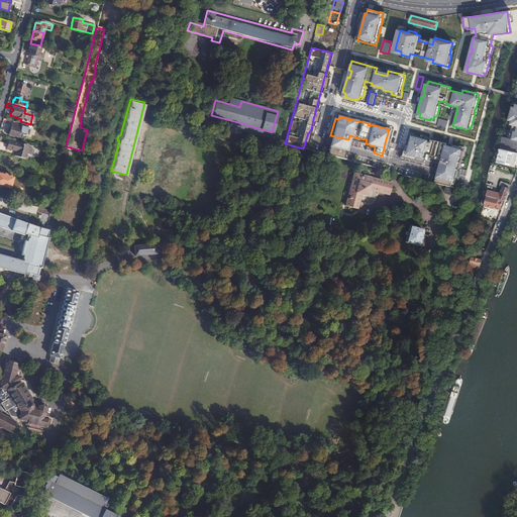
[(448,121),(439,118),(437,125),(446,128),(448,121)]
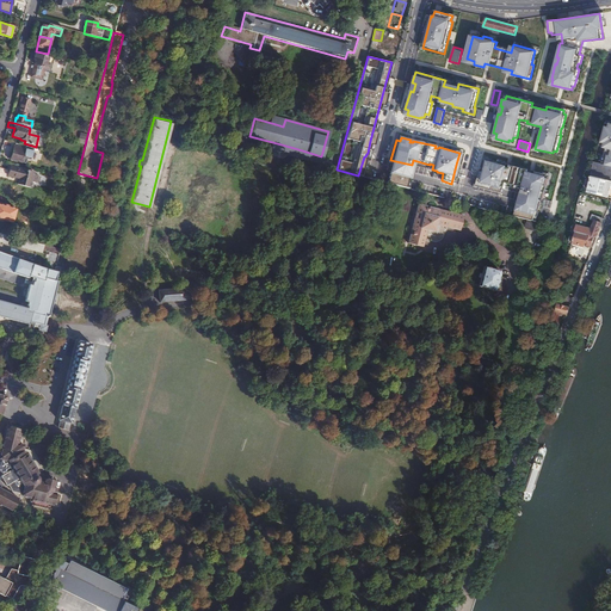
[(297,154),(298,149),(277,143),(276,148),(297,154)]
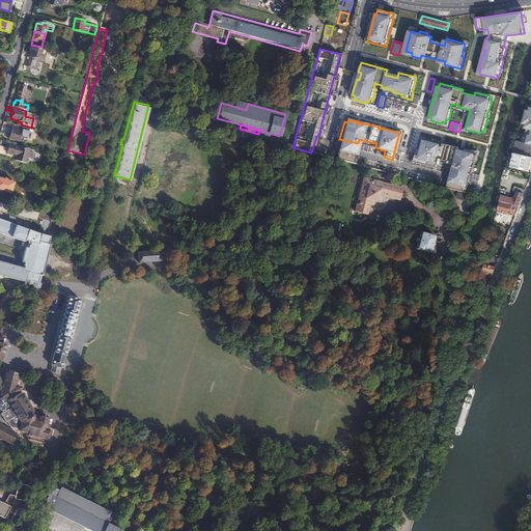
[(21,130),(11,127),(8,138),(19,141),(21,130)]
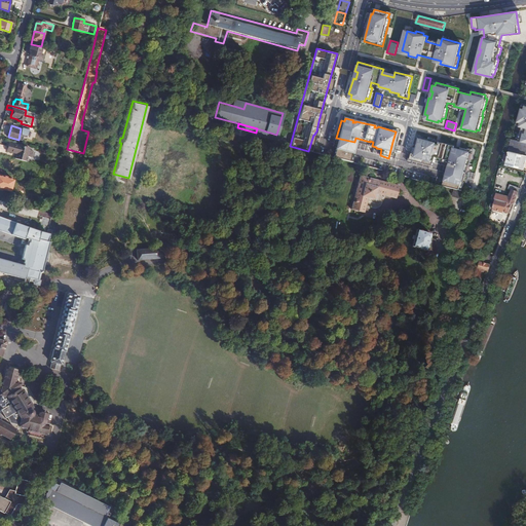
[(354,142),(336,138),(334,143),(336,144),(336,146),(333,157),(351,162),(354,151),(355,145),(353,145),(354,142)]
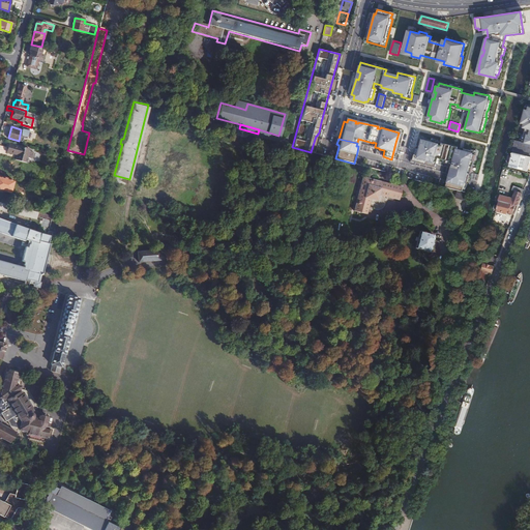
[(437,143),(421,139),(418,149),(417,153),(415,153),(413,163),(434,168),(435,162),(439,163),(440,159),(454,164),(453,169),(471,174),(476,156),(472,155),(473,152),(443,144),(443,145),(442,147),(437,145),(437,143)]
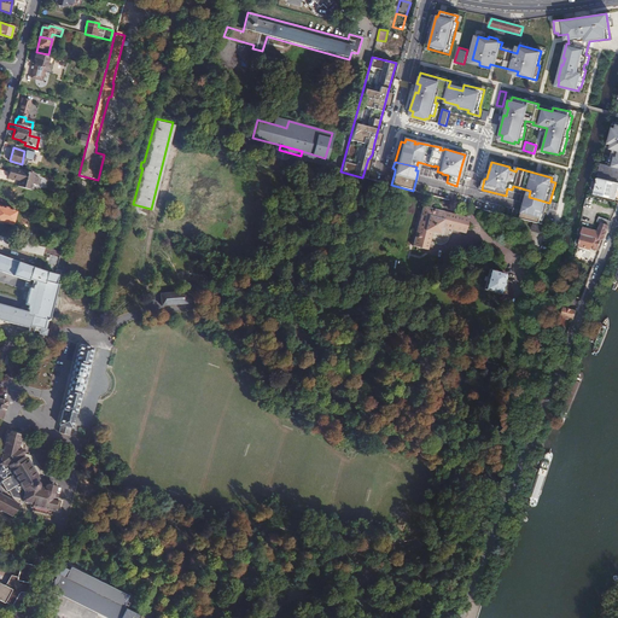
[(617,167),(601,163),(596,178),(598,178),(617,182),(617,167)]
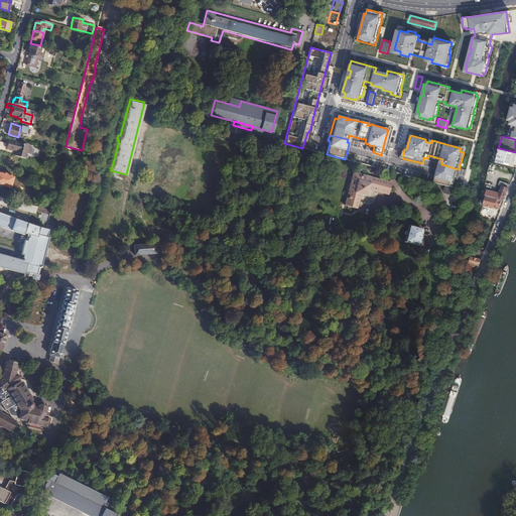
[(8,139),(6,148),(17,150),(15,155),(26,157),(27,153),(31,154),(33,146),(23,143),(8,139)]
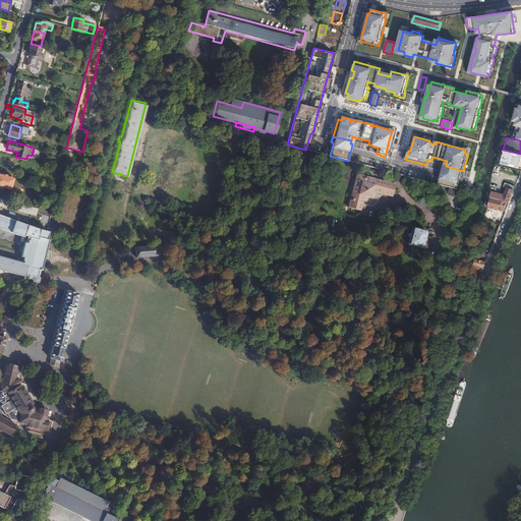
[(502,164),(520,168),(520,154),(504,150),(503,154),(505,155),(502,164)]
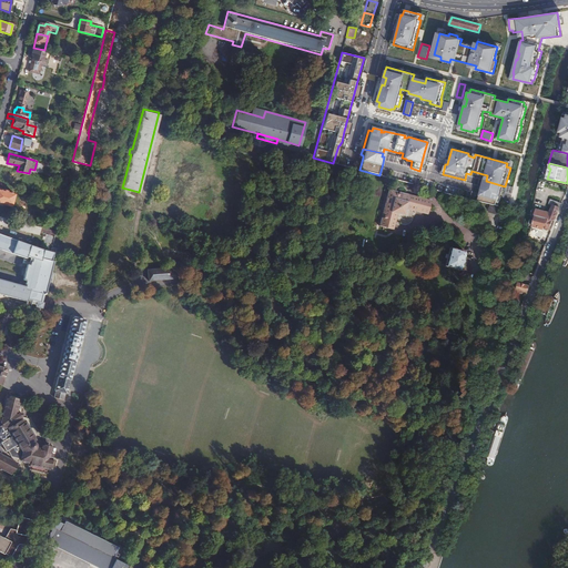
[(505,186),(486,181),(485,185),(484,184),(479,202),(490,205),(497,206),(499,199),(501,199),(505,186)]
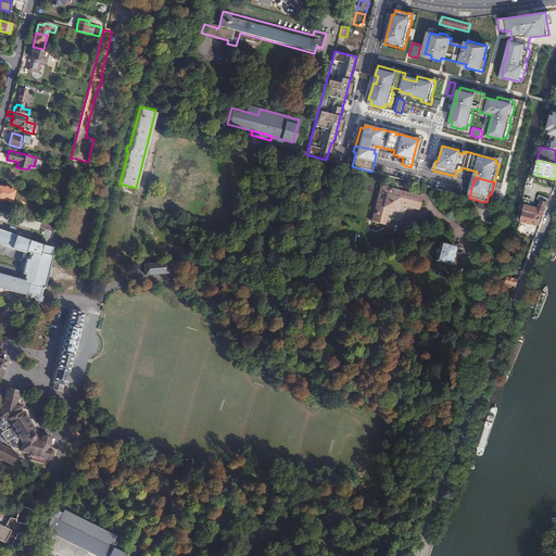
[(13,190),(0,186),(0,200),(10,203),(13,190)]
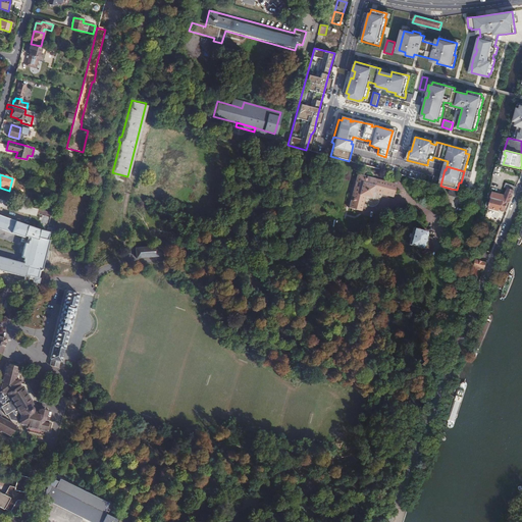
[(353,187),(348,207),(360,211),(364,197),(370,198),(372,192),(392,197),(395,184),(369,177),(367,184),(361,181),(360,188),(353,187)]
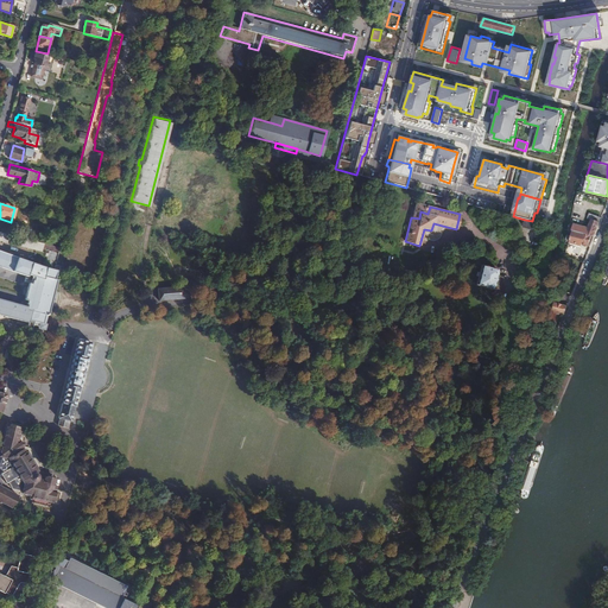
[(583,245),(591,247),(602,219),(590,215),(588,220),(591,221),(589,230),(575,226),(572,232),(569,230),(565,240),(571,242),(571,244),(582,247),(583,245)]
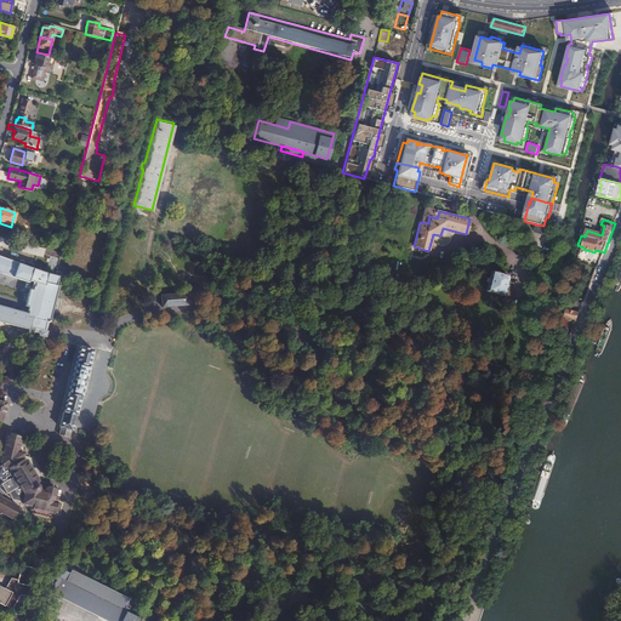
[(543,226),(536,224),(534,233),(553,239),(556,229),(543,226)]
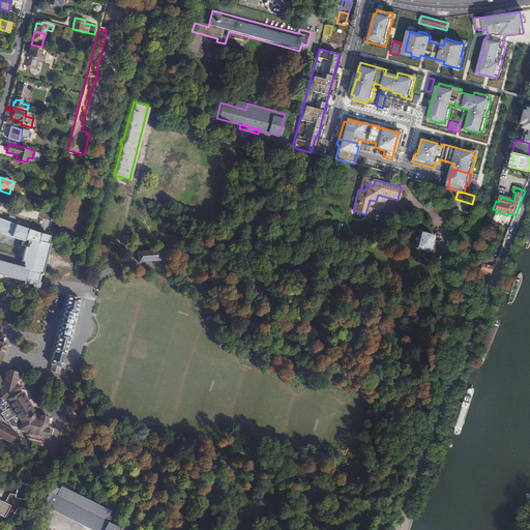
[(37,212),(0,202),(0,210),(35,219),(37,212)]
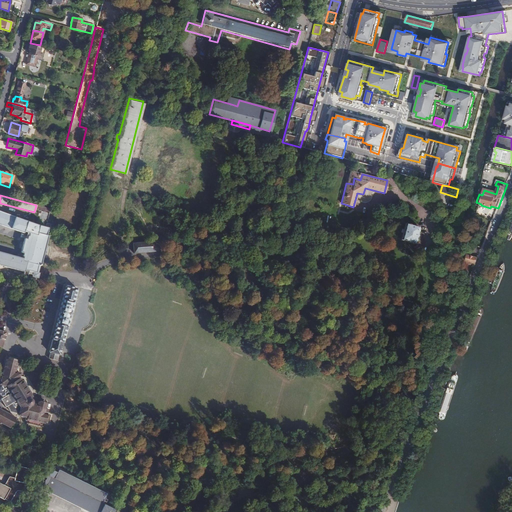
[(48,225),(45,223),(44,227),(0,211),(0,224),(20,232),(21,231),(26,233),(26,235),(24,235),(23,238),(21,238),(17,251),(19,252),(18,256),(19,256),(19,258),(0,252),(0,264),(18,270),(17,278),(19,278),(21,279),(22,272),(27,274),(27,275),(33,277),(48,225)]
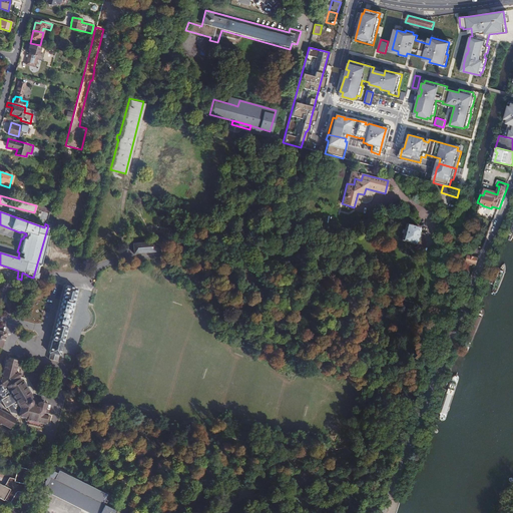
[(420,227),(407,223),(402,240),(416,244),(420,227)]
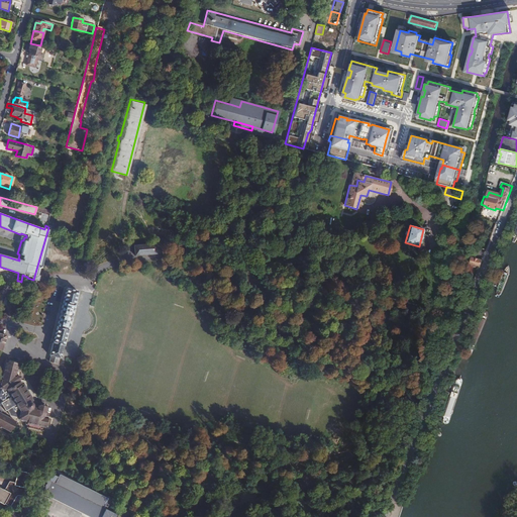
[(131,240),(133,254),(154,252),(152,238),(131,240)]
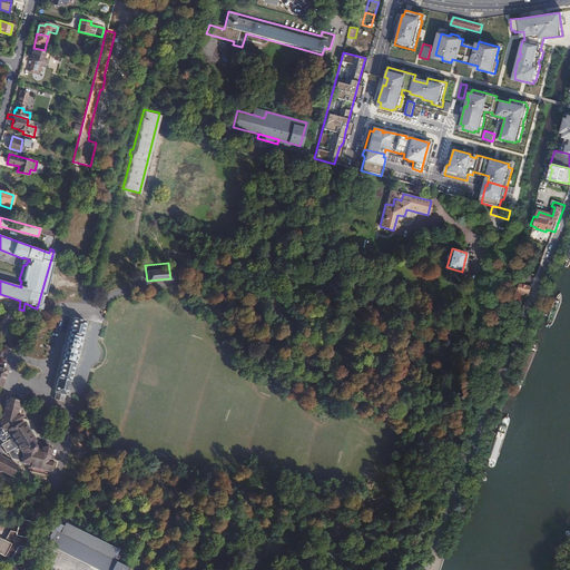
[(532,287),(520,285),(518,294),(520,294),(521,294),(523,294),(523,293),(530,295),(531,292),(532,287)]
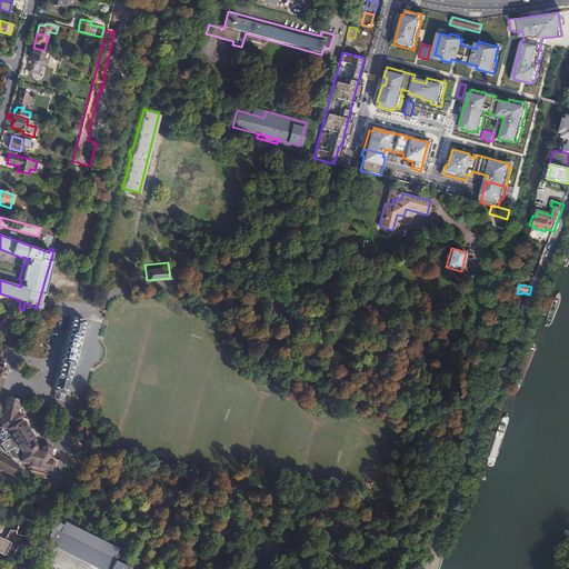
[(82,319),(69,316),(50,388),(52,388),(50,395),(60,397),(61,391),(62,391),(82,319)]
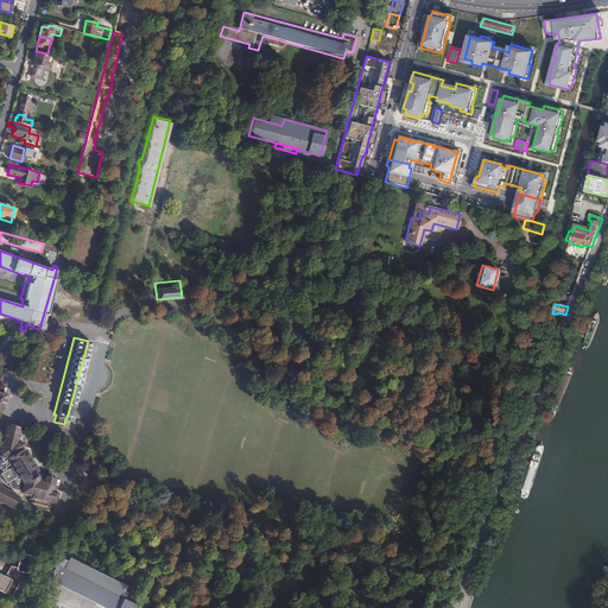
[(7,425),(5,424),(0,439),(0,480),(1,483),(4,481),(7,488),(16,491),(26,494),(26,495),(44,501),(44,500),(48,500),(50,493),(49,492),(49,491),(46,489),(50,479),(48,477),(49,476),(43,475),(42,475),(40,475),(39,479),(38,479),(35,477),(35,475),(31,472),(33,469),(23,451),(21,453),(19,449),(21,443),(16,441),(19,428),(16,428),(17,425),(7,423),(7,425)]
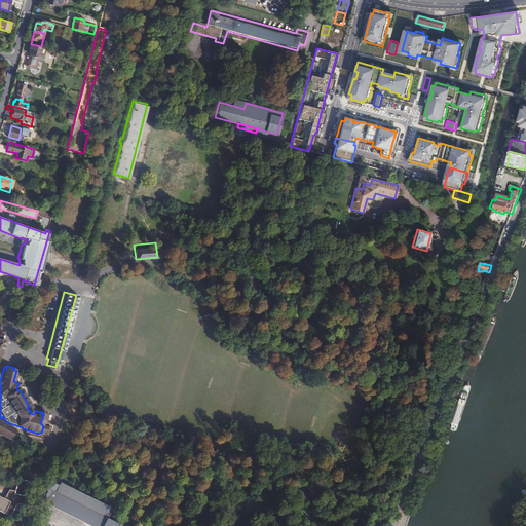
[(0,422),(0,434),(5,438),(10,429),(0,422)]
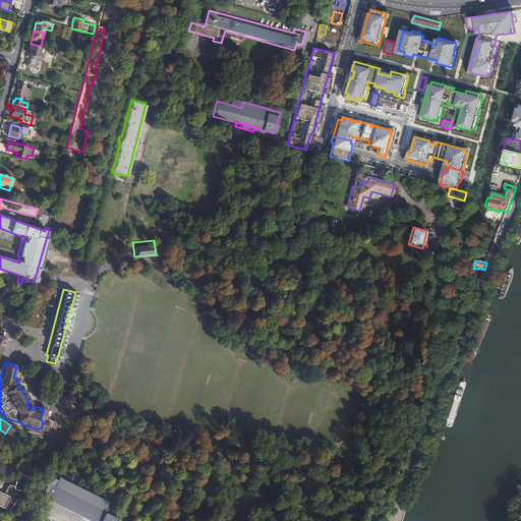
[(15,487),(10,485),(5,495),(0,491),(0,506),(4,509),(5,508),(11,512),(18,500),(19,498),(27,500),(30,491),(26,490),(30,477),(19,475),(15,487)]
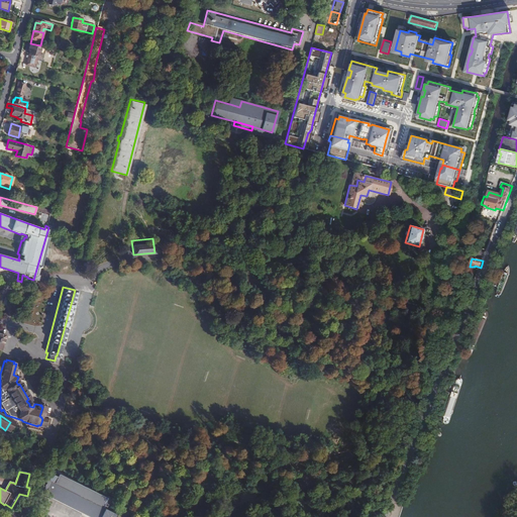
[(43,492),(96,516),(101,516),(107,507),(112,496),(61,472),(61,474),(60,475),(57,474),(56,476),(54,475),(49,479),(43,492)]
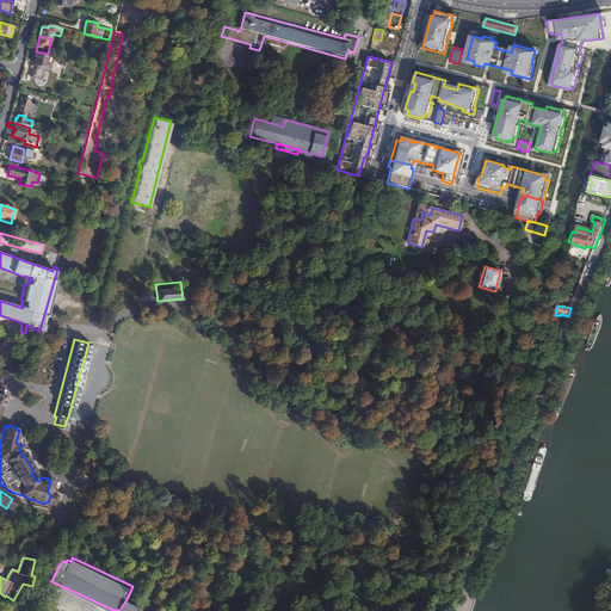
[(127,599),(119,610),(142,610),(144,608),(127,599)]
